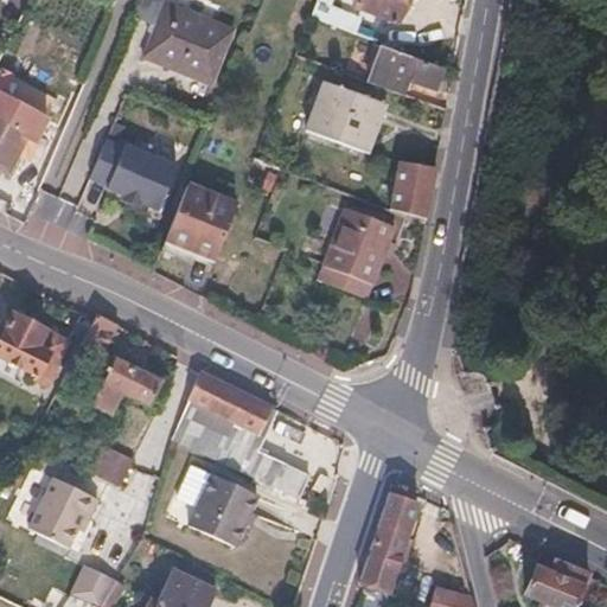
[(145,0),(139,16),(160,25),(146,57),(183,72),(206,16),(171,0),(145,0)]
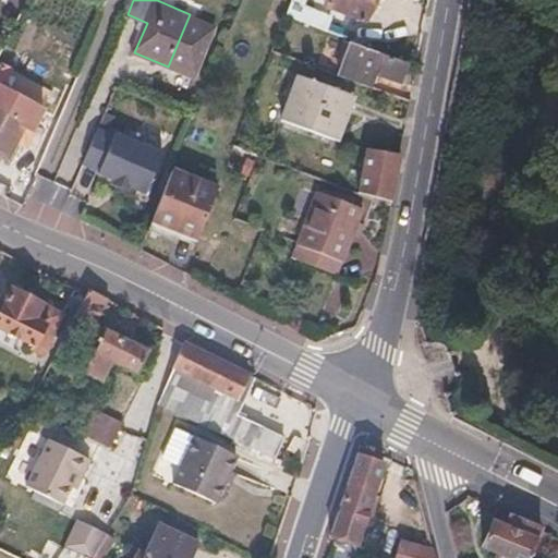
[(310,0),(294,0),(289,14),(318,27),(325,13),(307,5),(310,0)]
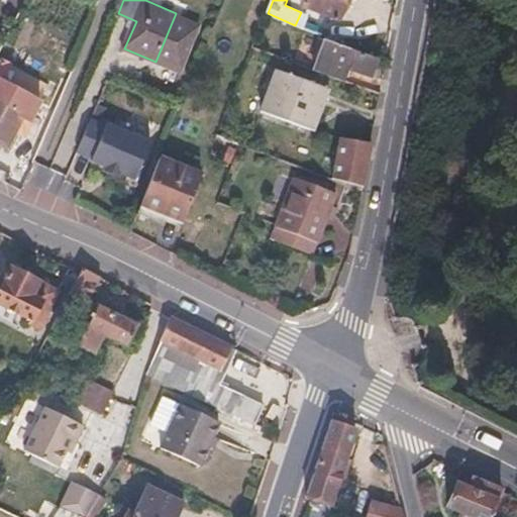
[(350,0),(307,0),(304,9),(341,23),(350,0)]
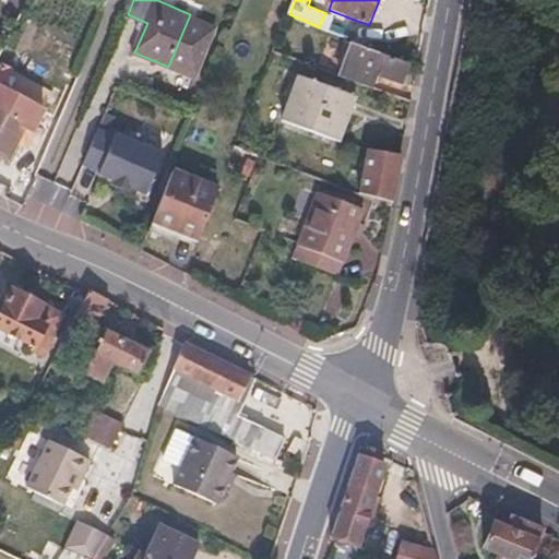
[(218,28),(190,14),(168,67),(198,79),(218,28)]
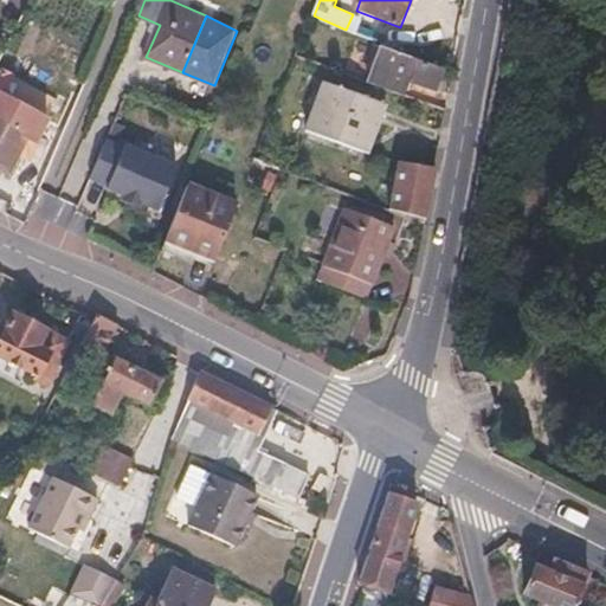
[(359,34),(355,43),(380,53),(382,49),(384,45),(359,34)]
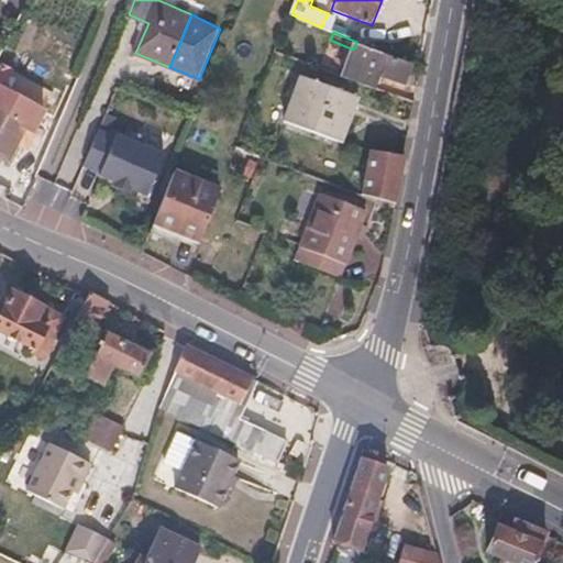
[(355,45),(353,50),(341,75),(372,88),(377,76),(403,87),(410,69),(355,45)]
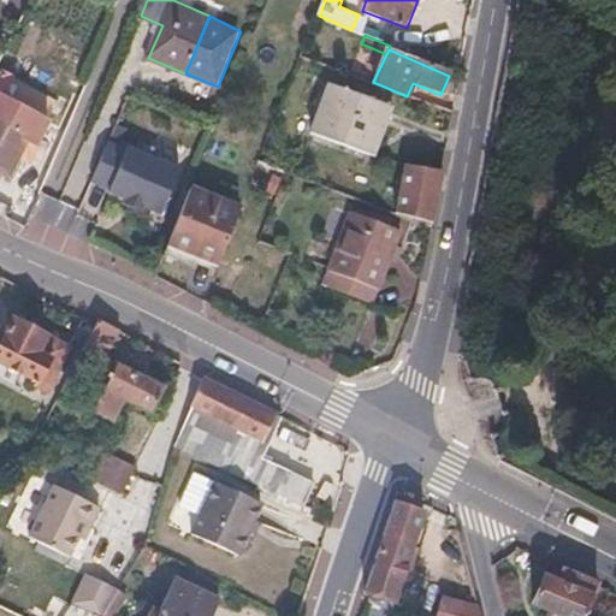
[(389,104),(332,82),(314,131),(371,153),(389,104)]
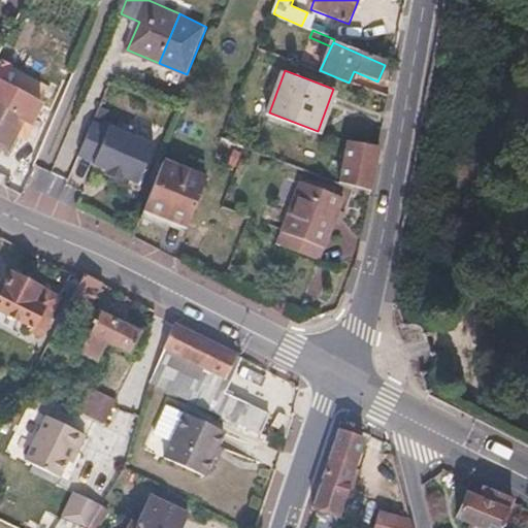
[(41,101),(0,80),(0,143),(8,147),(21,124),(28,128),(41,101)]
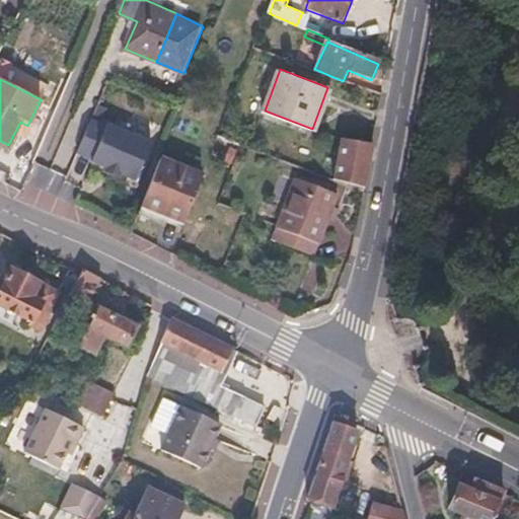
[(106,127),(89,120),(76,151),(92,158),(91,161),(106,167),(113,169),(128,133),(107,124),(106,127)]
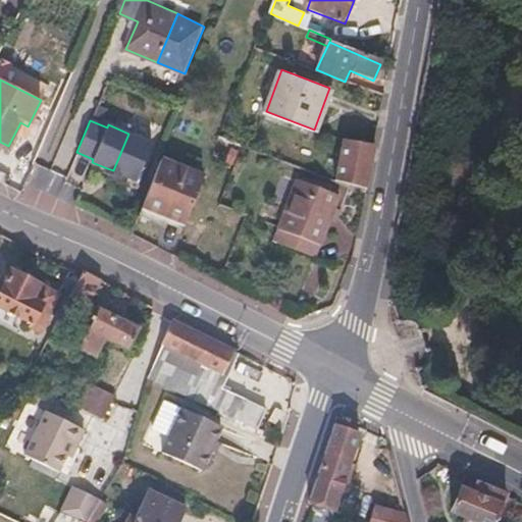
[(151,144),(128,134),(113,170),(120,173),(136,179),(151,144)]
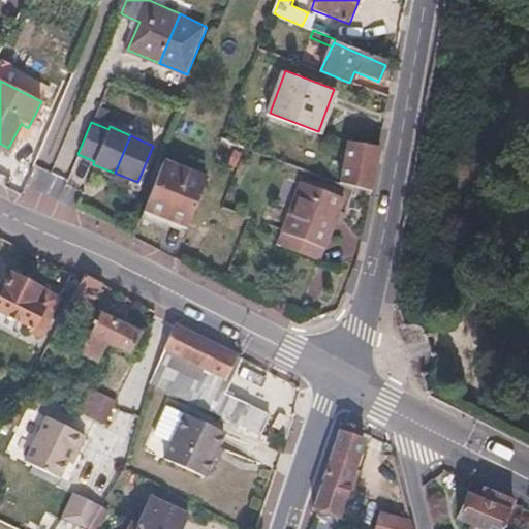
[(380,143),(348,137),(341,181),(345,183),(373,188),(380,143)]
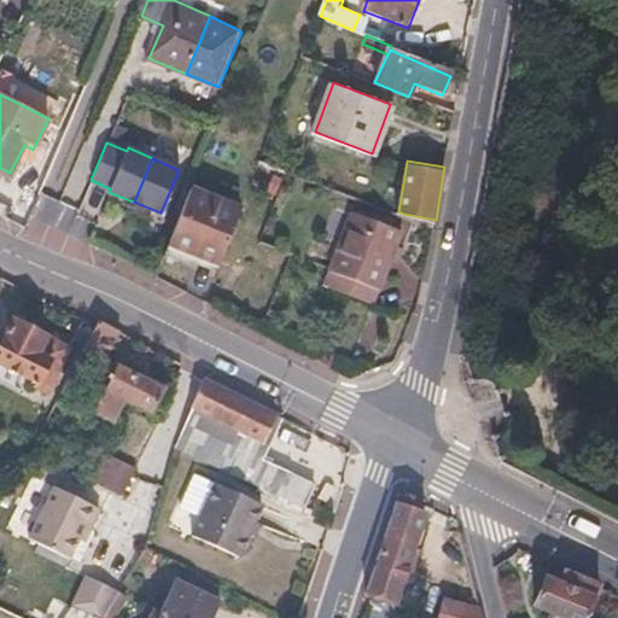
[(243,210),(192,188),(167,246),(219,268),(243,210)]
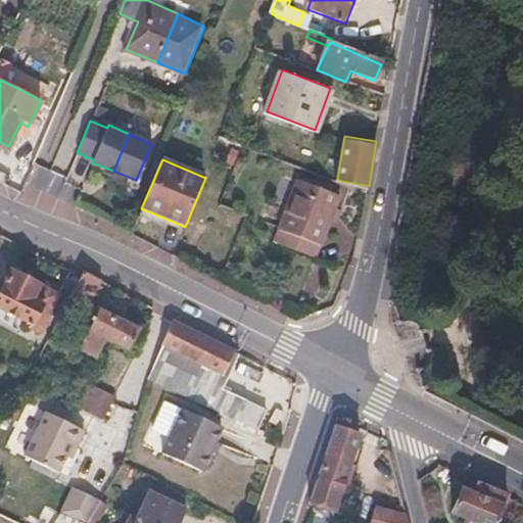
[(341,194),(299,178),(278,227),(273,240),(314,255),(319,244),(321,245),(341,194)]
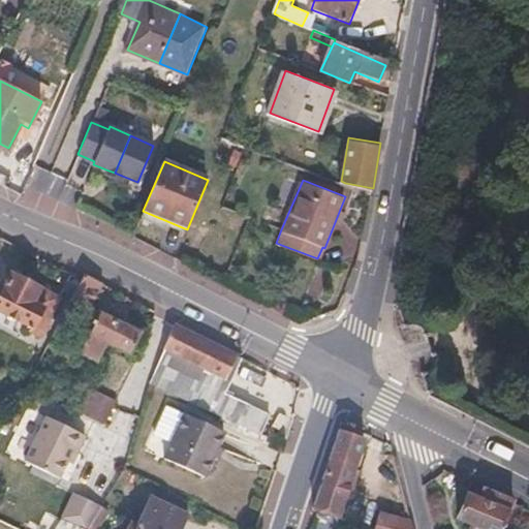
[(242,213),(223,206),(218,218),(237,226),(242,213)]
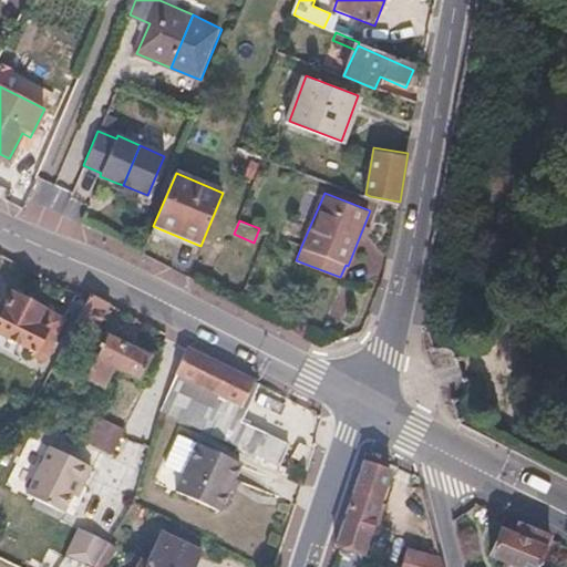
[(268,232),(259,228),(254,243),(261,246),(268,232)]
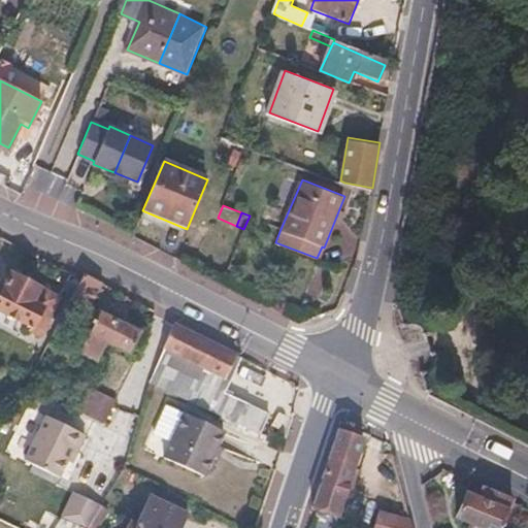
[(281,229),(250,216),(243,229),(275,242),(281,229)]
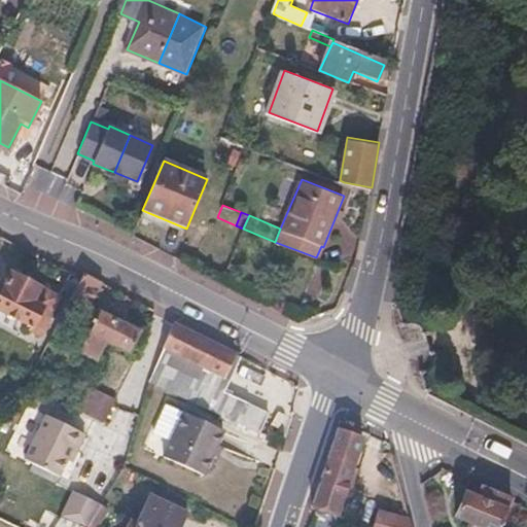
[(53,296),(9,273),(0,288),(0,312),(33,331),(53,296)]
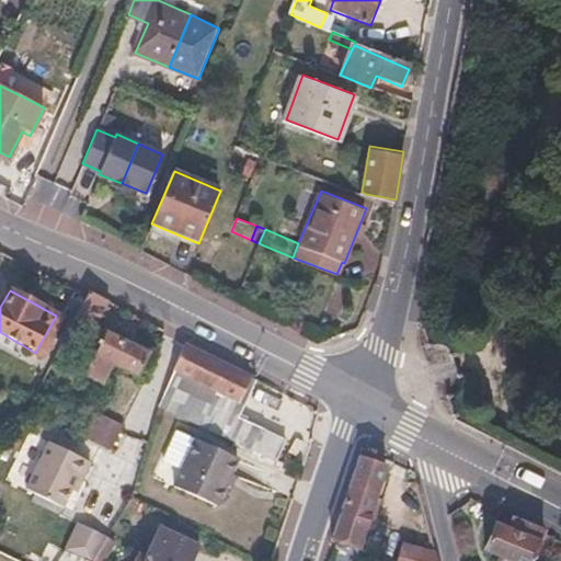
[(90,290),(87,297),(104,306),(107,300),(90,290)]
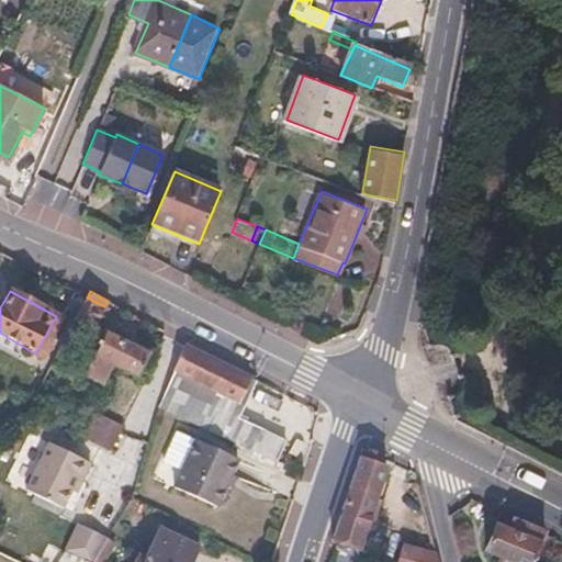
[(104,306),(87,298),(76,319),(93,328),(104,306)]
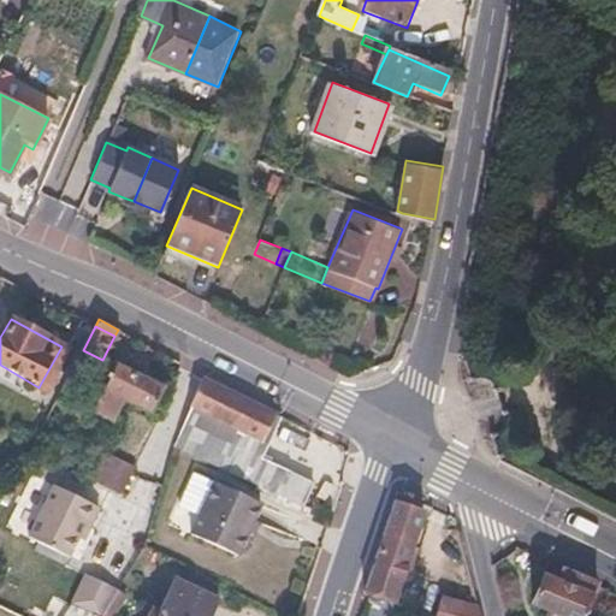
[(164,385),(117,360),(90,407),(111,418),(122,397),(149,412),(164,385)]
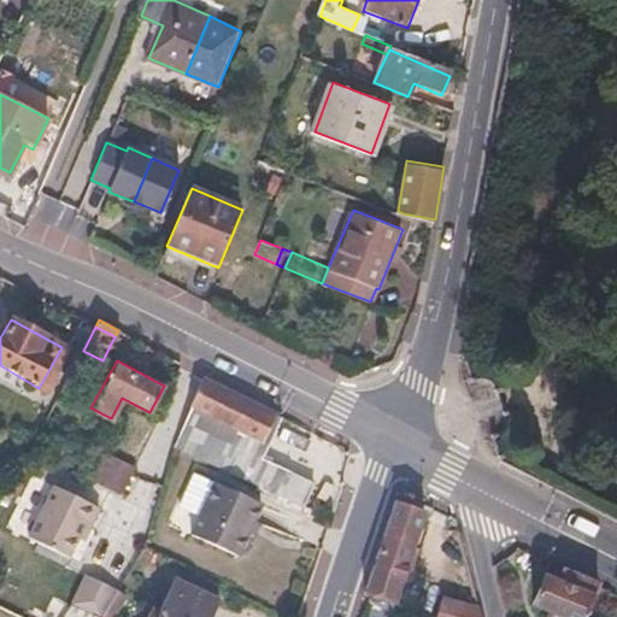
[(277,413),(204,380),(174,447),(303,505),(311,485),(251,457),(277,413)]
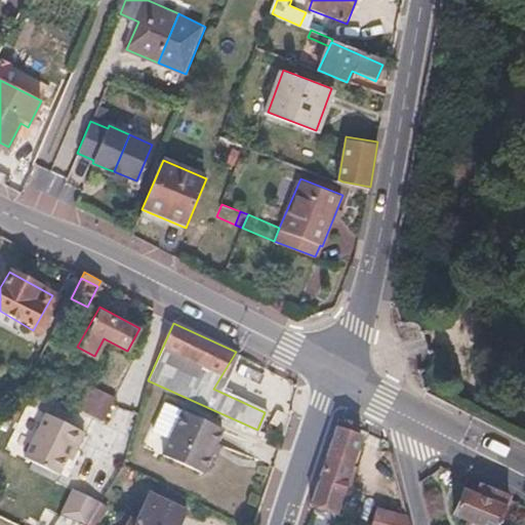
[(113,398),(86,385),(74,408),(102,421),(113,398)]
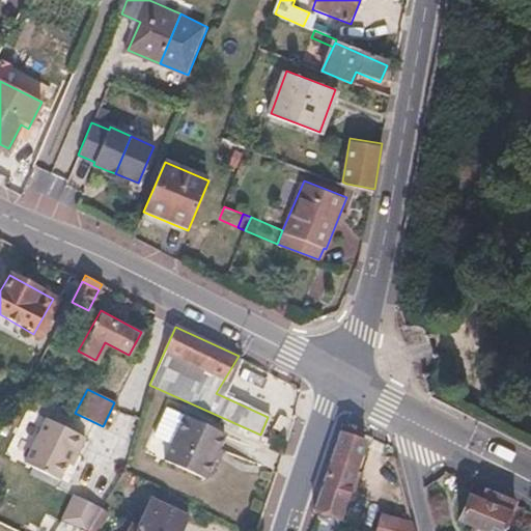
[(203,488),(227,437),(166,408),(151,439),(168,447),(159,467),(203,488)]
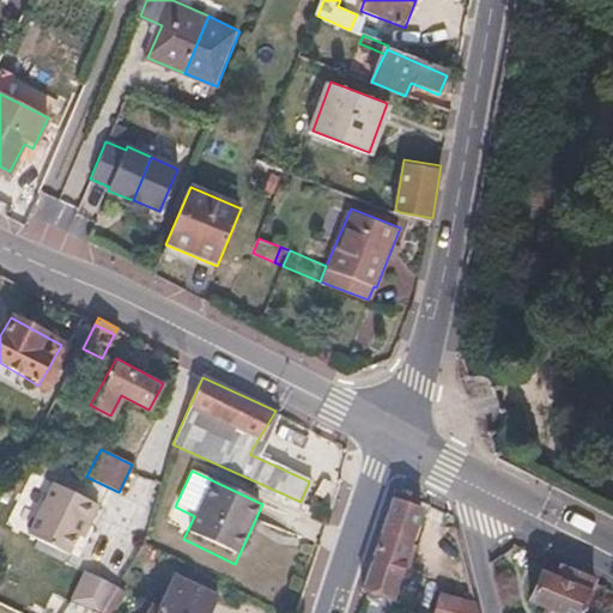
[(96,499),(48,480),(26,534),(67,551),(77,530),(82,517),(87,520),(96,499)]
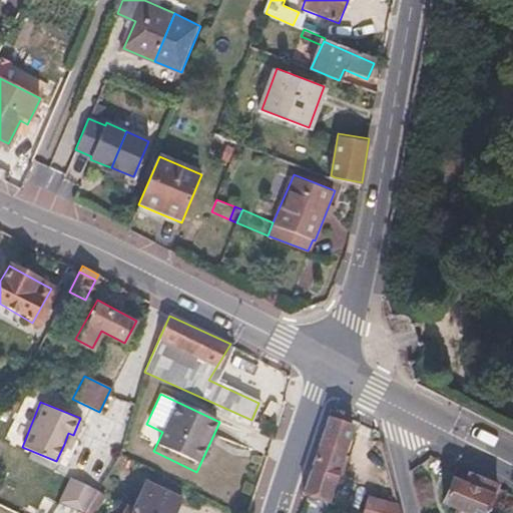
[(352,424),(328,416),(303,492),(309,494),(327,500),(332,483),(338,485),(348,453),(342,451),(352,424)]
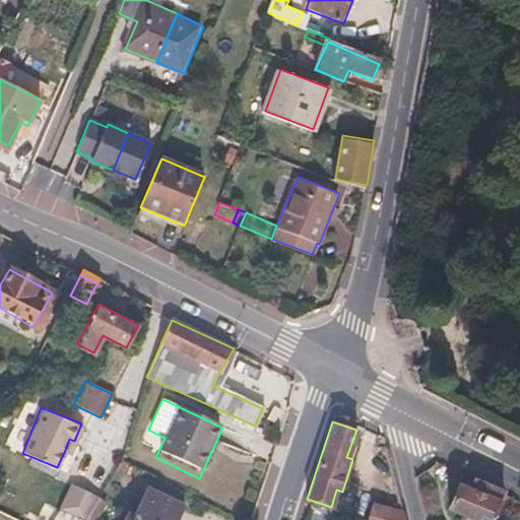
[(74,441),(69,439),(65,450),(69,452),(74,441)]
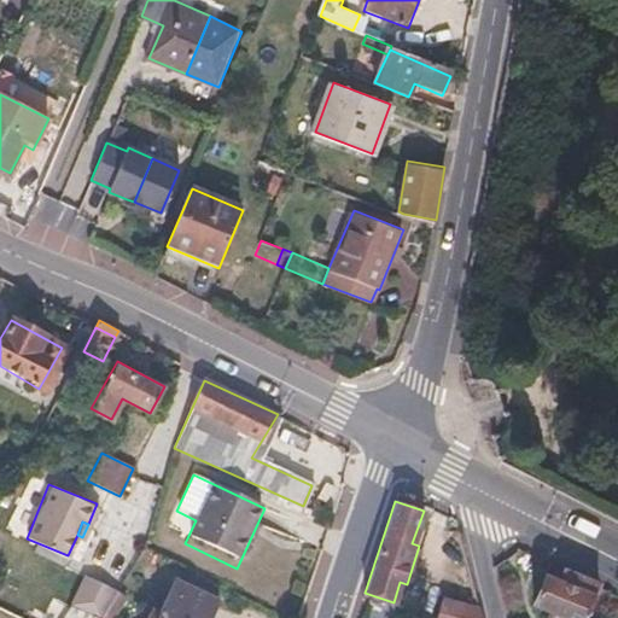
[(118,586),(87,570),(74,600),(101,614),(118,586)]
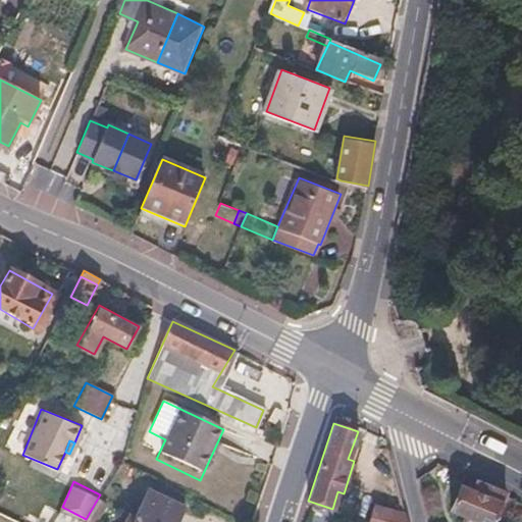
[(474,491),(462,485),(450,508),(477,521),(492,521),(507,497),(479,483),(474,491)]
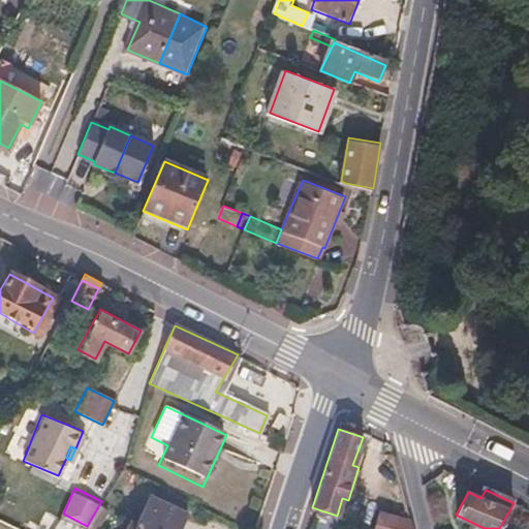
[(181,528),(189,512),(151,494),(133,528),(181,528)]
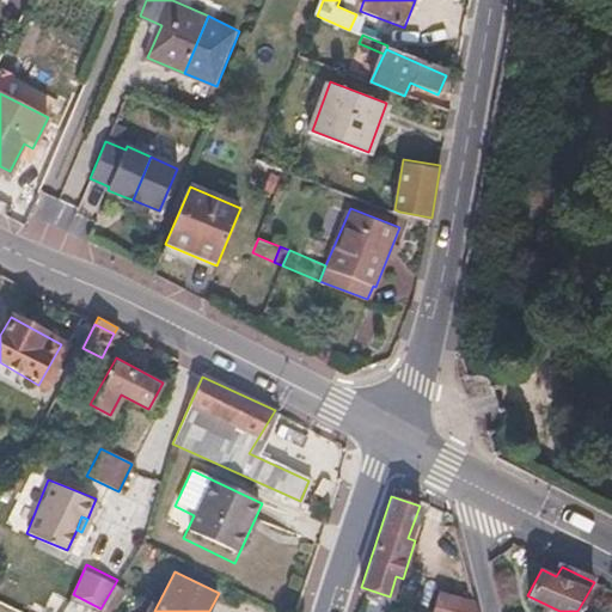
[(432,611),(476,611),(470,587),(445,577),(432,611)]
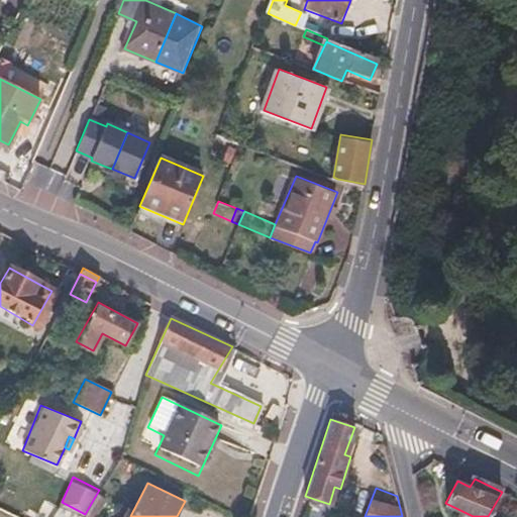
[(62,502),(52,516),(91,516),(85,514),(62,502)]
